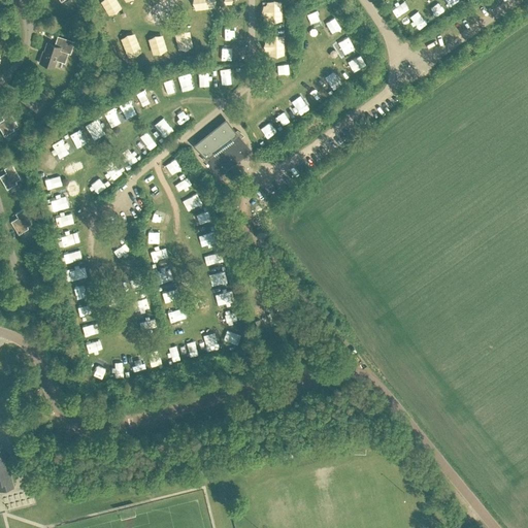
[(317,23),(327,19),(323,8),(312,12),(317,23)]
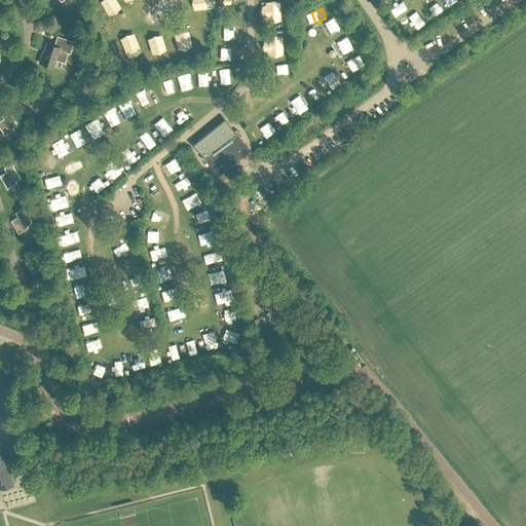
[(422,16),(410,22),(415,32),(427,26),(422,16)]
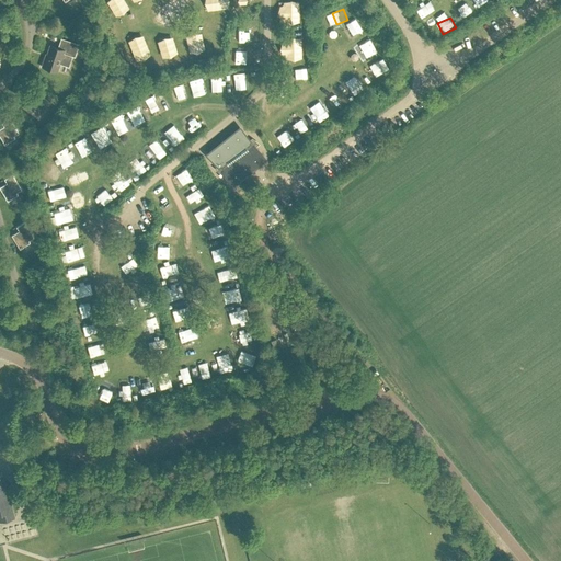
[(358,38),(368,33),(363,24),(353,30),(358,38)]
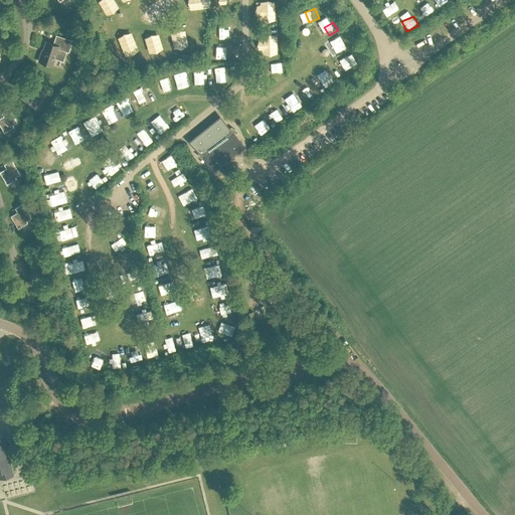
[(236,28),(221,28),(221,39),(236,38),(236,28)]
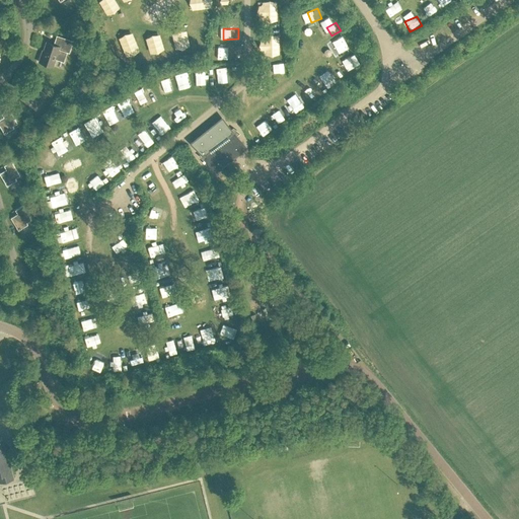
[(38,60),(53,65),(55,58),(63,61),(67,51),(69,52),(73,40),(56,34),(53,44),(46,41),(43,49),(42,49),(38,60)]
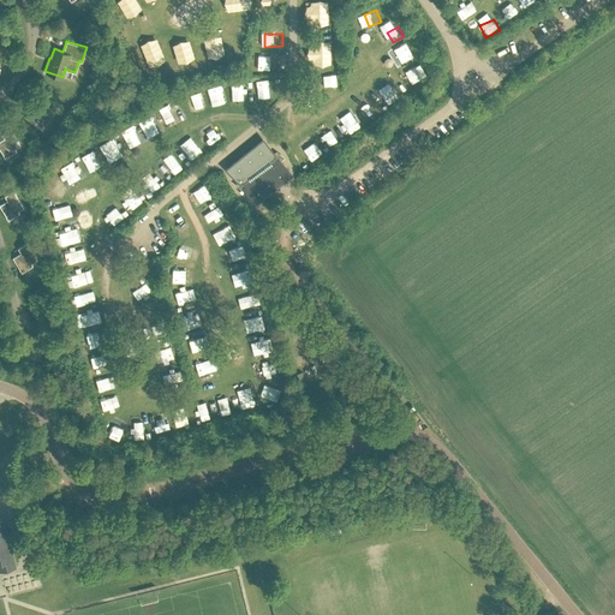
[(402,67),(417,57),(411,47),(395,57),(402,67)]
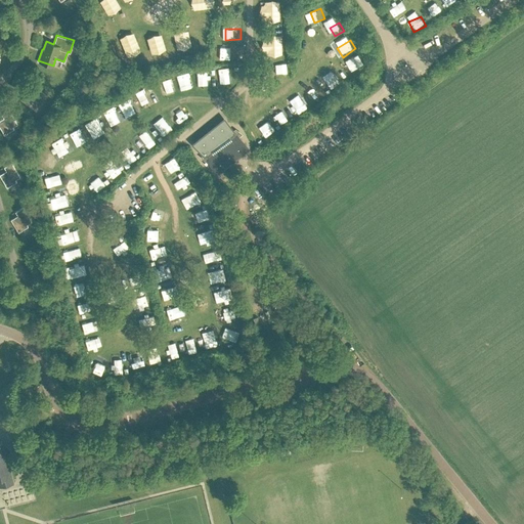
[(219,50),(220,61),(237,60),(236,50),(219,50)]
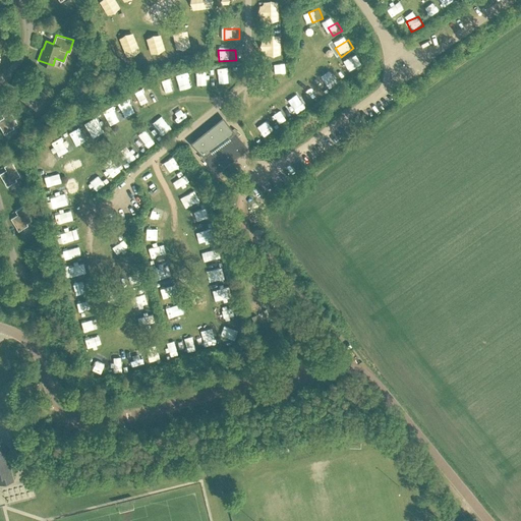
[(356,53),(347,57),(351,66),(361,62),(356,53)]
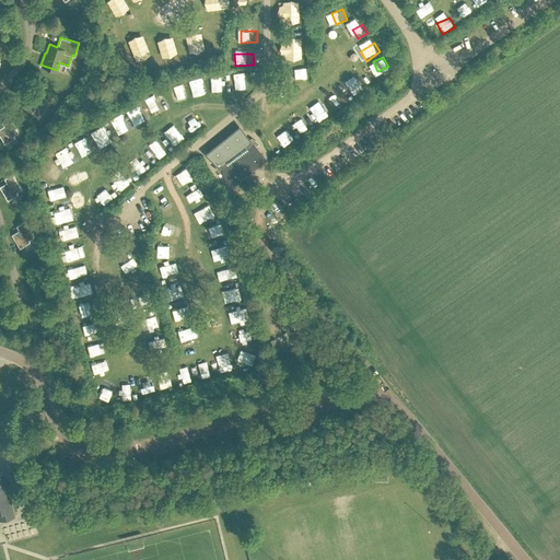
[(247,89),(246,72),(235,72),(236,90),(247,89)]
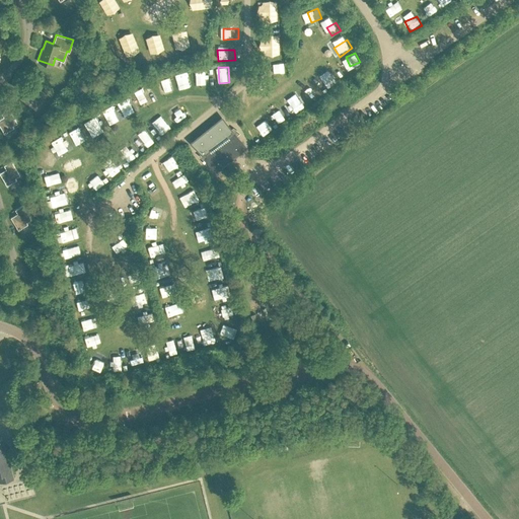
[(202,69),(204,84),(214,82),(212,68),(202,69)]
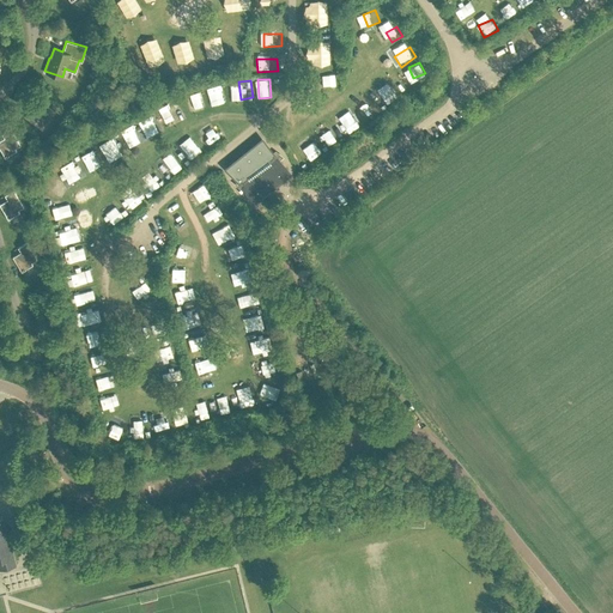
[(381,90),(390,104),(401,98),(392,83),(381,90)]
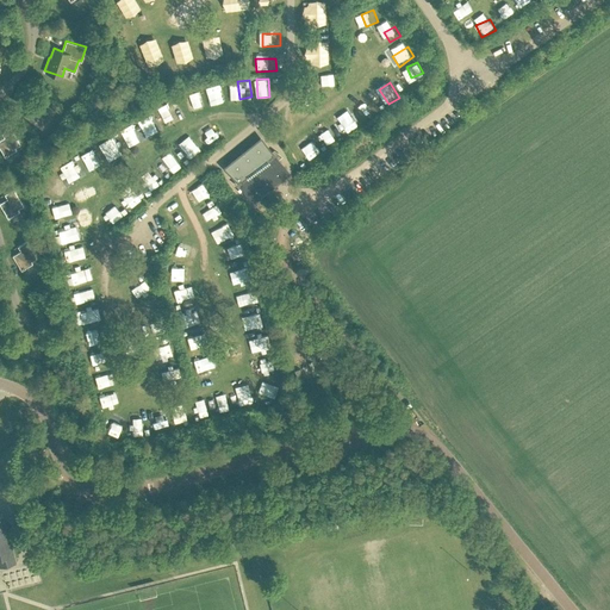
[(193,112),(204,109),(199,93),(188,95),(193,112)]
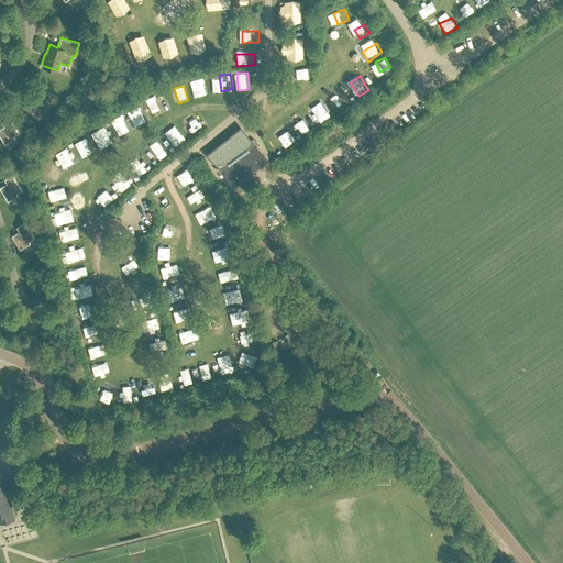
[(337,109),(346,106),(341,90),(331,95),(337,109)]
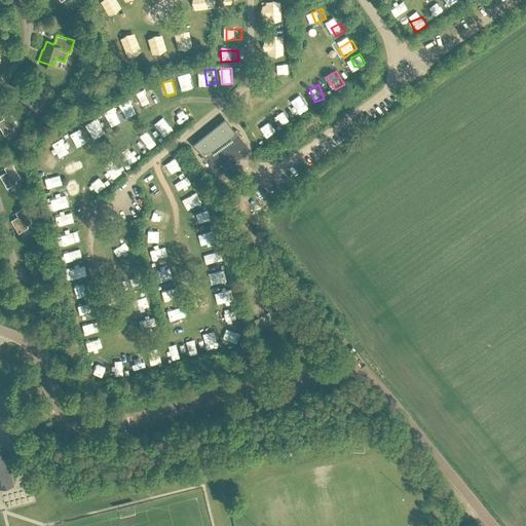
[(145,91),(153,105),(160,100),(152,87),(145,91)]
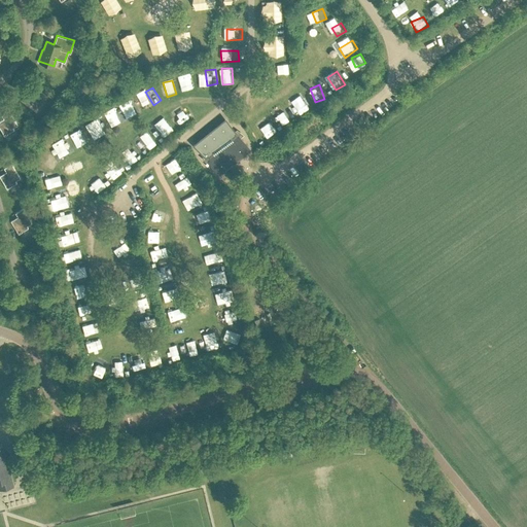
[(22,100),(36,111),(47,96),(38,89),(34,94),(29,91),(22,100)]
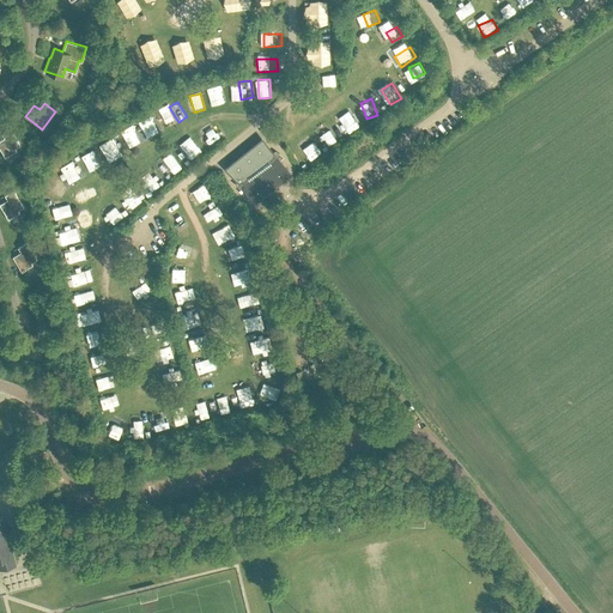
[(149,117),(156,132),(164,128),(157,113),(149,117)]
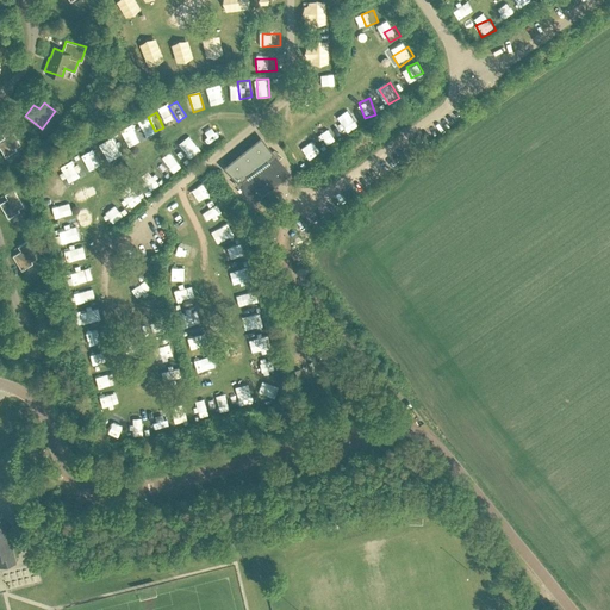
[(355,128),(350,117),(348,119),(344,112),(334,117),(343,135),(355,128)]
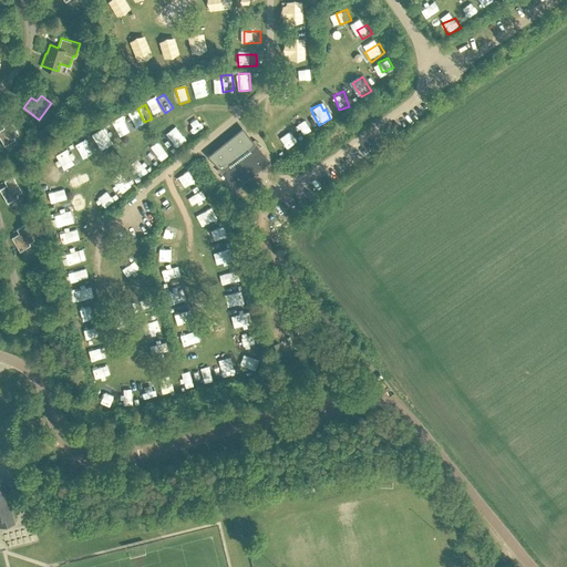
[(308,113),(297,119),(303,134),(315,129),(308,113)]
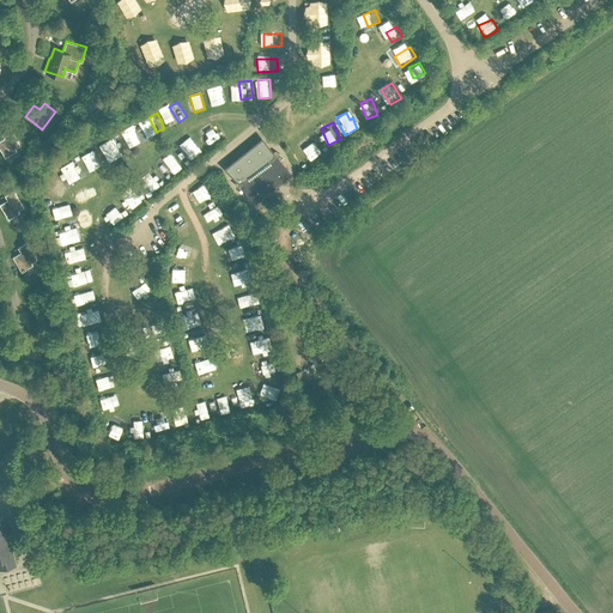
[(129,128),(135,147),(146,144),(140,125),(129,128)]
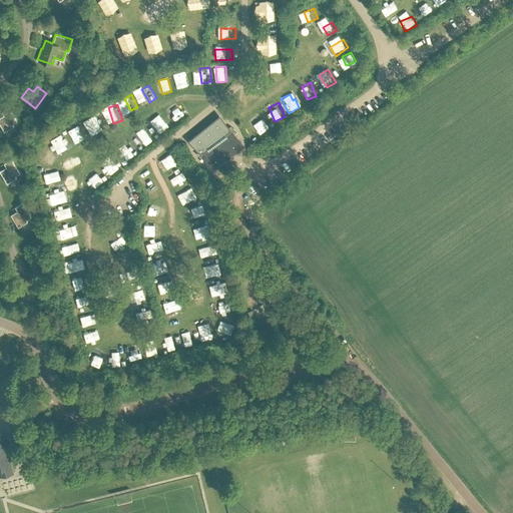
[(0,116),(0,124),(4,131),(6,129),(13,125),(12,123),(17,120),(8,106),(1,111),(3,114),(0,116)]
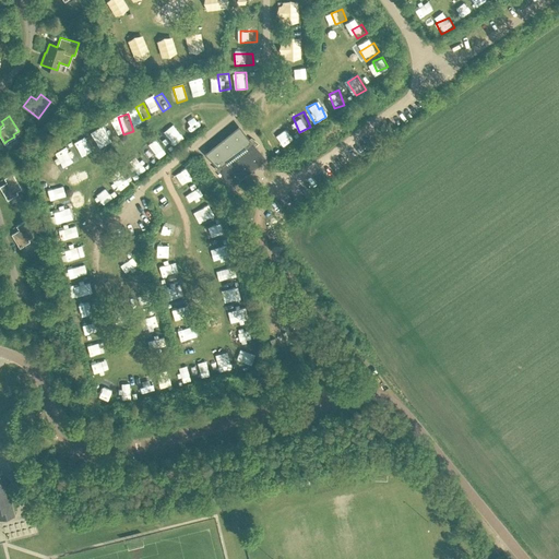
[(107,126),(97,129),(104,144),(113,140),(107,126)]
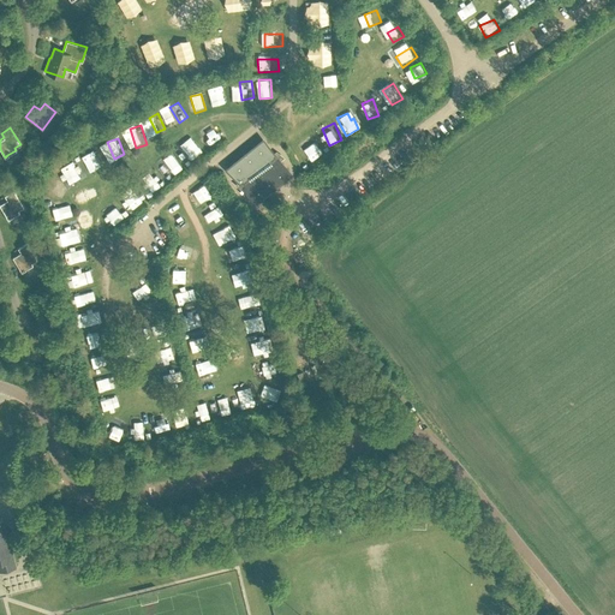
[(224,169),(237,183),(234,185),(242,191),(243,190),(254,207),(292,175),(280,161),(284,157),(276,151),(274,154),(263,138),(224,169)]
